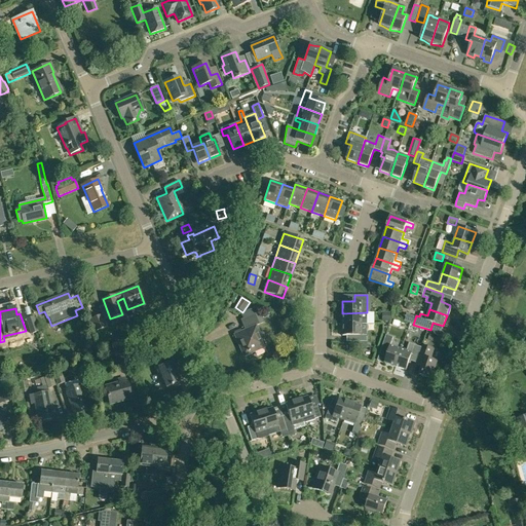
[(234,335),(242,354),(253,350),(254,352),(265,347),(256,326),(264,323),(260,311),(255,313),(240,320),(245,330),(234,335)]
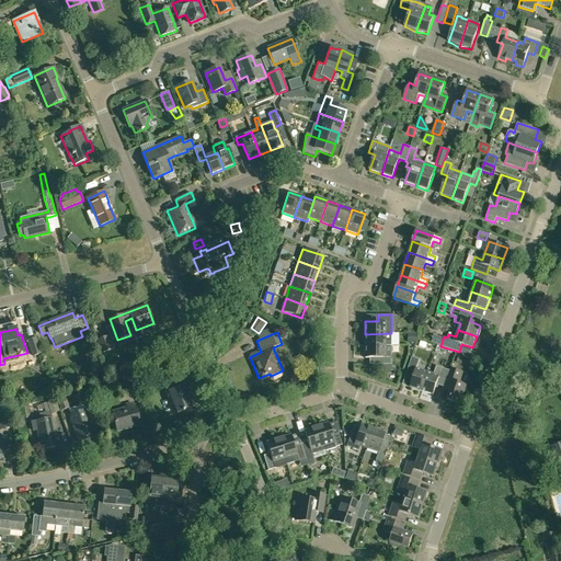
[(365,346),(391,346),(391,333),(365,334),(365,346)]
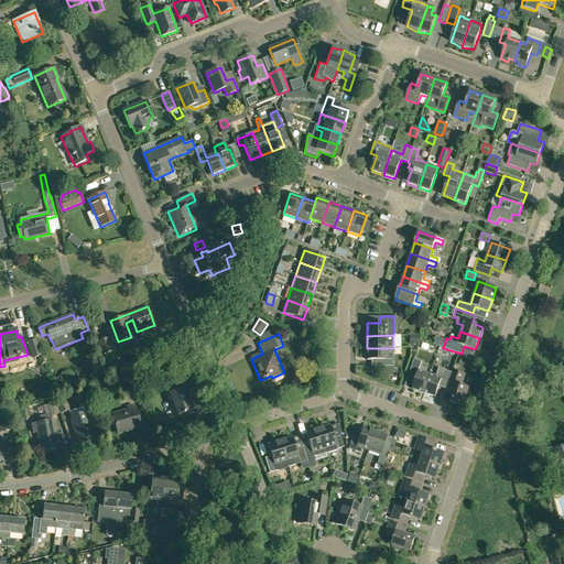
[(96,343),(101,356),(115,351),(109,337),(96,343)]
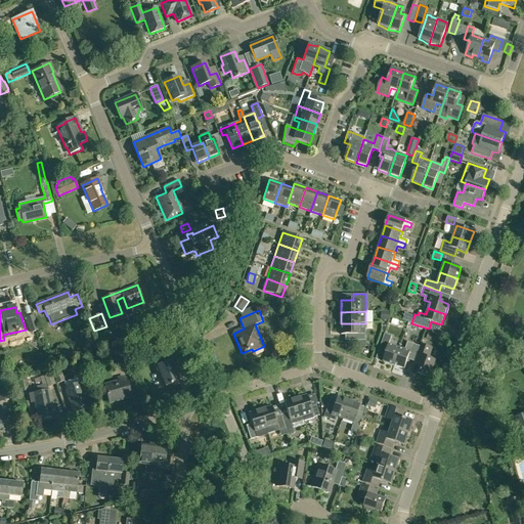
[(33,316),(27,318),(30,333),(36,331),(33,316)]
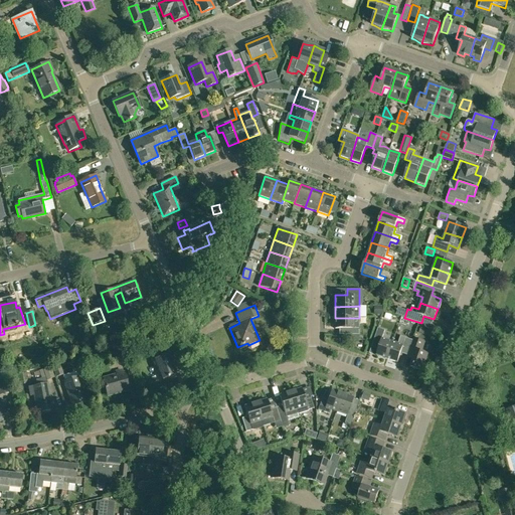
[(346,335),(359,335),(359,324),(359,318),(335,318),(335,329),(346,329),(346,335)]
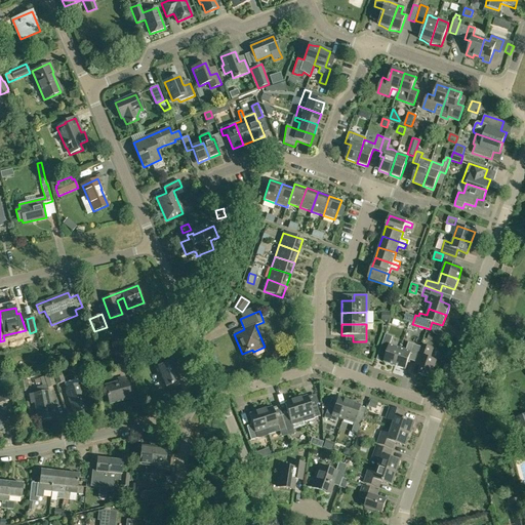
[(384,362),(395,366),(400,349),(390,346),(393,336),(386,334),(379,350),(387,352),(384,362)]
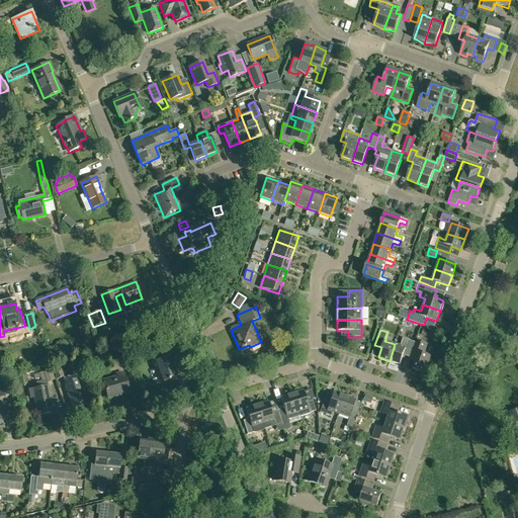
[(116,336),(108,339),(111,345),(118,342),(116,336)]
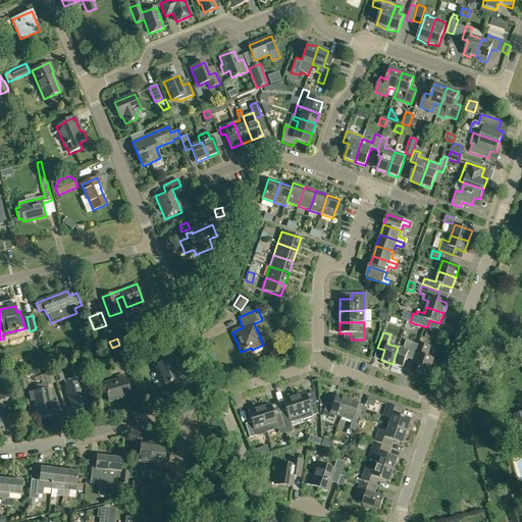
[(406,358),(413,360),(418,345),(411,343),(406,341),(404,349),(398,347),(393,364),(403,367),(406,358)]
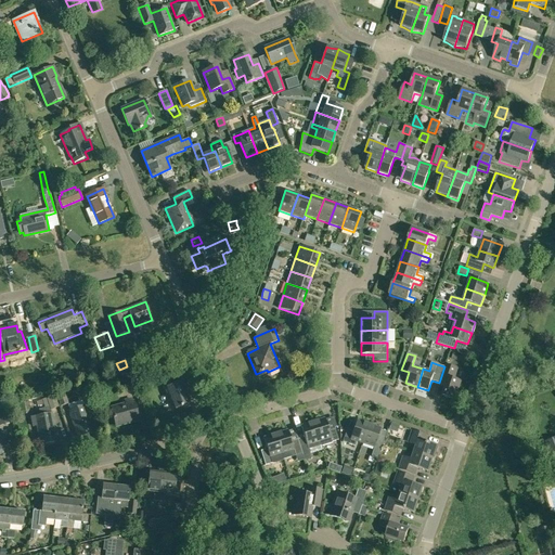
[(442,396),(455,400),(462,382),(454,379),(457,369),(446,364),(444,366),(439,383),(446,385),(442,396)]
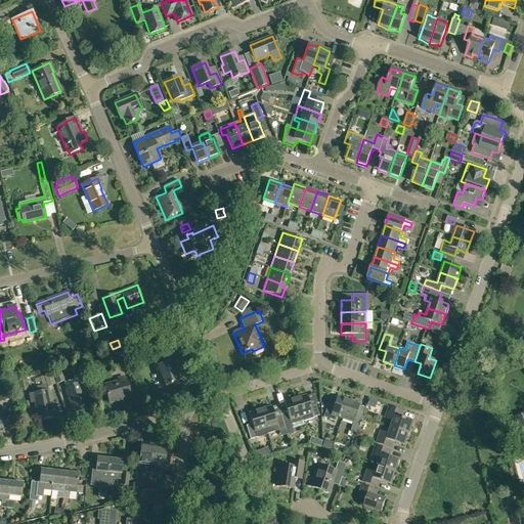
[(115,356),(118,365),(127,362),(122,347),(106,352),(108,358),(115,356)]
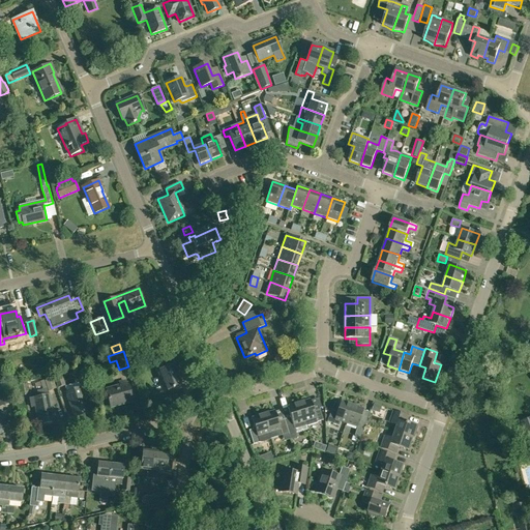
[(158,371),(167,390),(180,385),(175,372),(181,370),(176,357),(171,359),(173,364),(167,367),(158,371)]
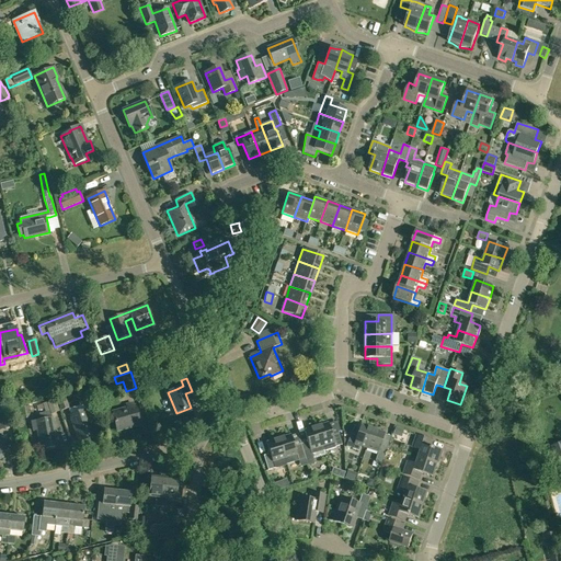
[(56,399),(60,411),(69,408),(65,396),(56,399)]
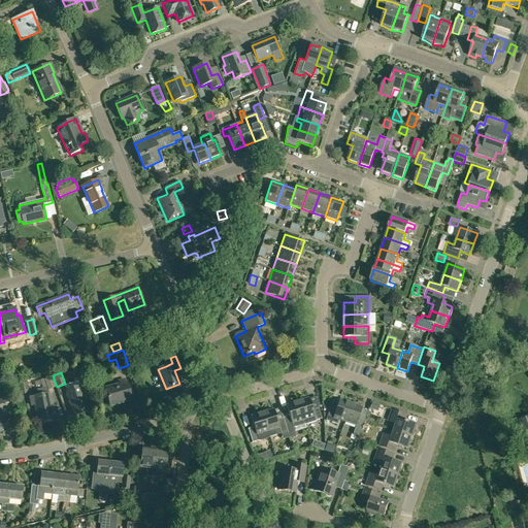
[(11,373),(2,374),(3,383),(12,382),(11,373)]
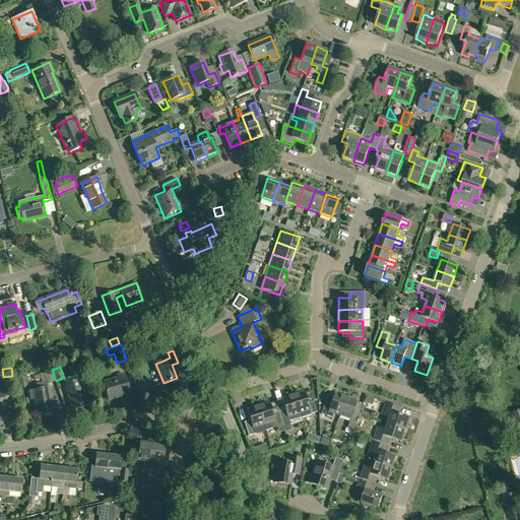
[(46,380),(47,382),(48,384),(55,382),(54,380),(51,371),(43,374),(40,375),(42,381),(46,380)]
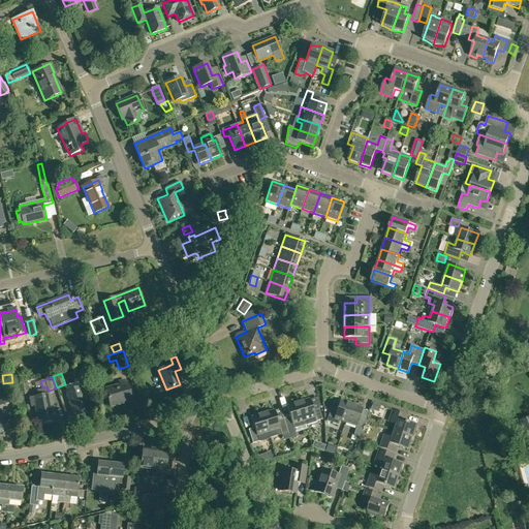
[(105,387),(111,406),(131,401),(127,384),(125,379),(118,381),(119,384),(105,387)]
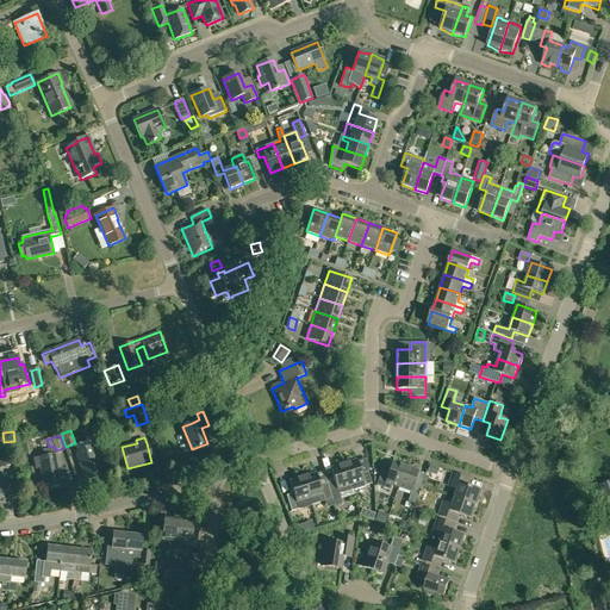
[(75,452),(85,481),(103,475),(93,446),(75,452)]
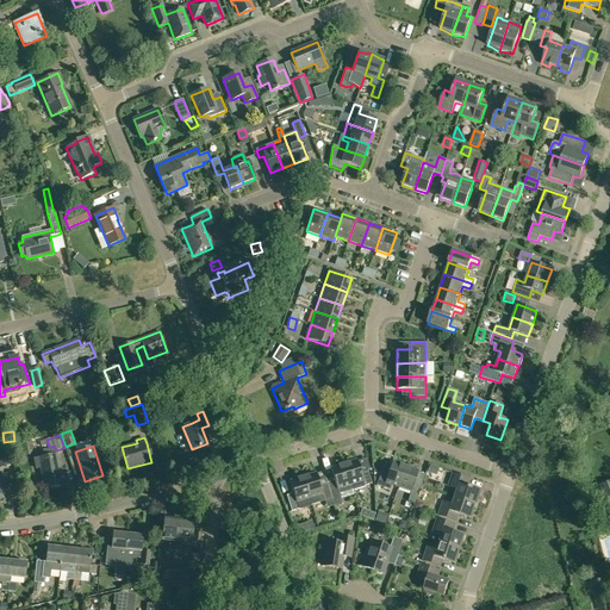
[(7,448),(0,449),(0,467),(11,466),(7,448)]
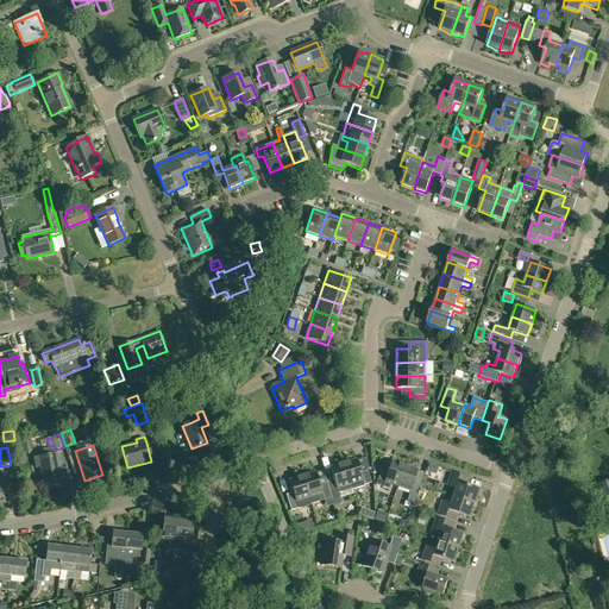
[(41,466),(44,487),(66,483),(63,473),(61,473),(57,453),(55,453),(54,447),(43,449),(44,456),(35,458),(37,468),(41,466)]
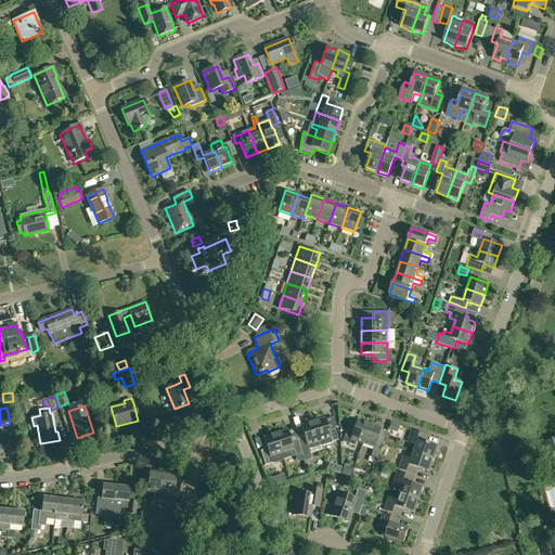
[(325,420),(312,423),(320,446),(321,447),(332,443),(332,442),(338,440),(334,427),(328,429),(325,420)]
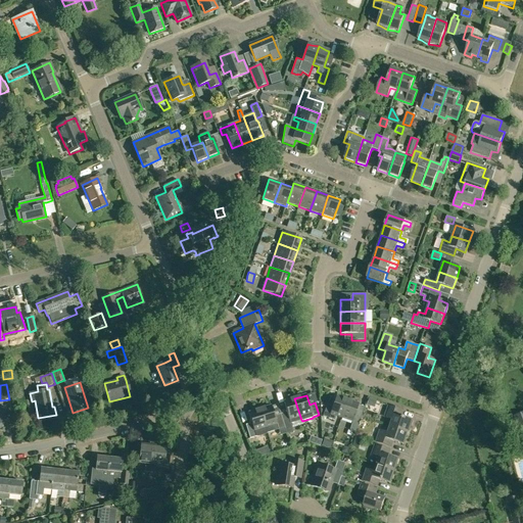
[(335,416),(341,418),(347,400),(336,396),(333,407),(327,405),(323,416),(334,420),(335,416)]
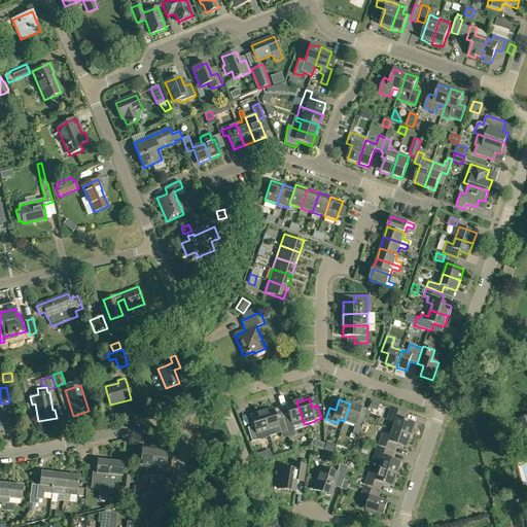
[(282,417),(287,430),(288,433),(289,436),(295,434),(293,427),(304,423),(296,401),(285,406),(288,415),(282,417)]
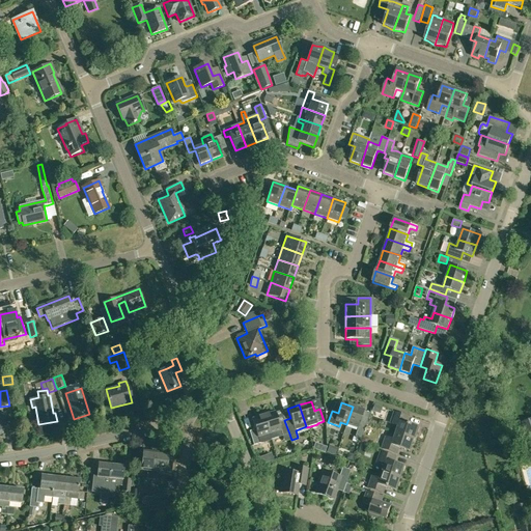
[(355,437),(361,439),(366,422),(361,421),(364,411),(353,407),(346,424),(358,428),(355,437)]
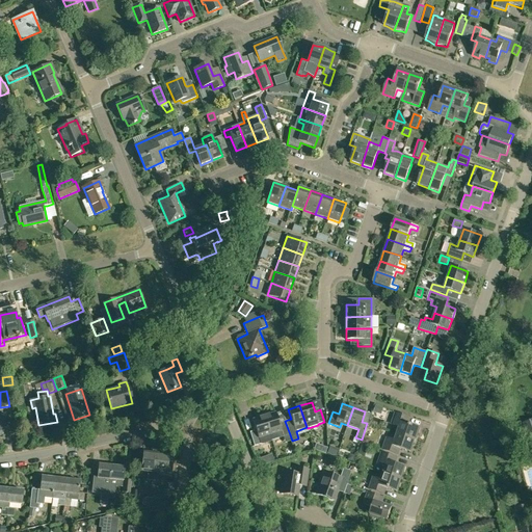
[(399,427),(397,434),(415,441),(419,428),(408,424),(410,418),(395,413),(392,425),(399,427)]
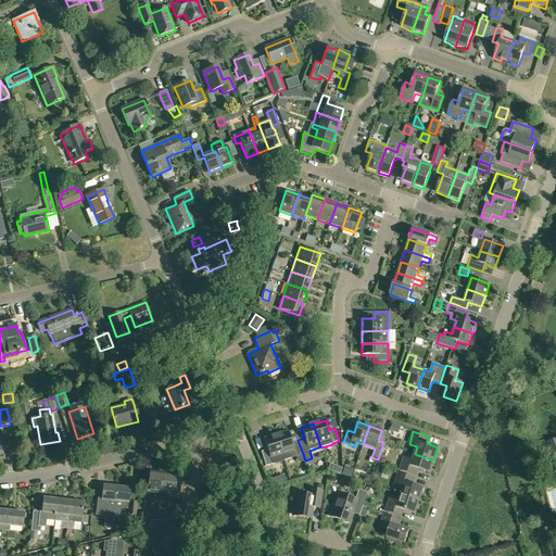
[(297,459),(304,457),(303,454),(298,440),(291,442),(288,432),(276,436),(281,454),(283,460),(295,456),(297,459)]
